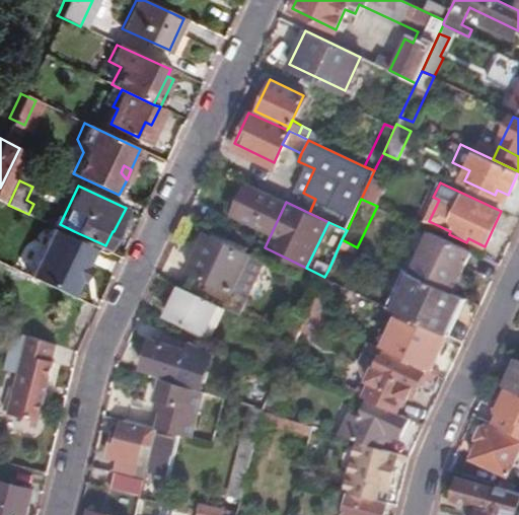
[(27,274),(68,293),(89,246),(71,237),(74,231),(60,224),(58,228),(51,225),(27,274)]
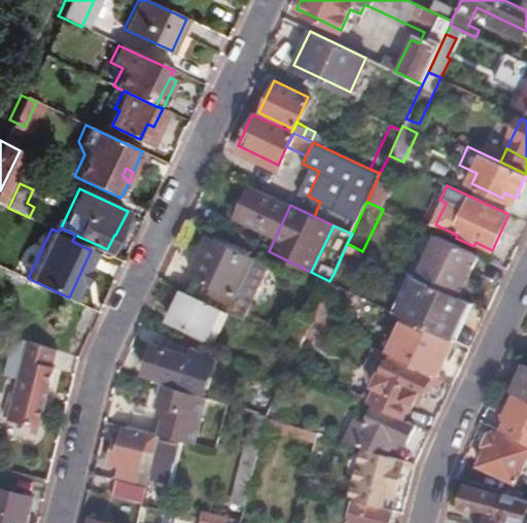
[(418,277),(419,277),(460,298),(480,255),(437,235),(423,267),(418,277)]
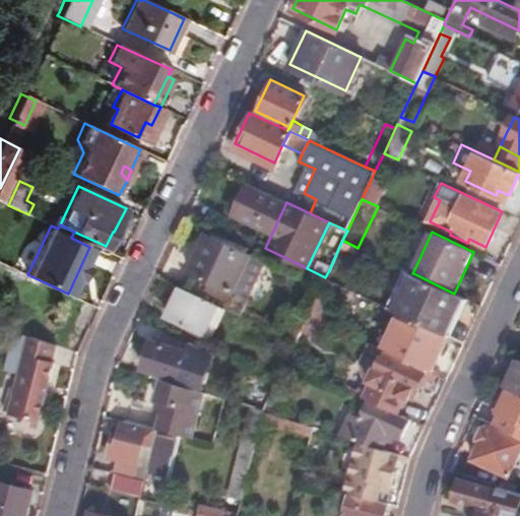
[(223,309),(232,313),(240,297),(228,292),(245,254),(202,234),(178,286),(223,309)]
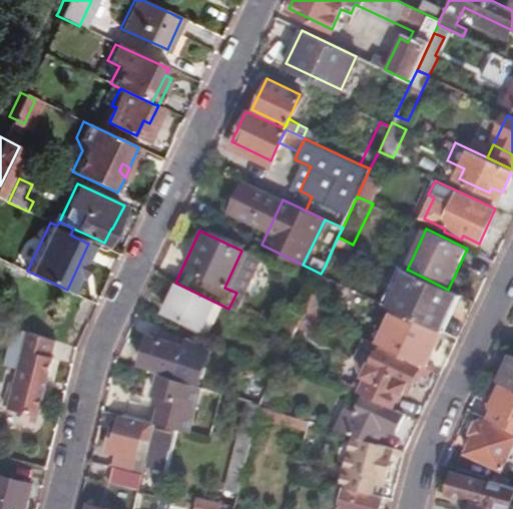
[(452,292),(471,249),(467,248),(448,290),(452,292)]
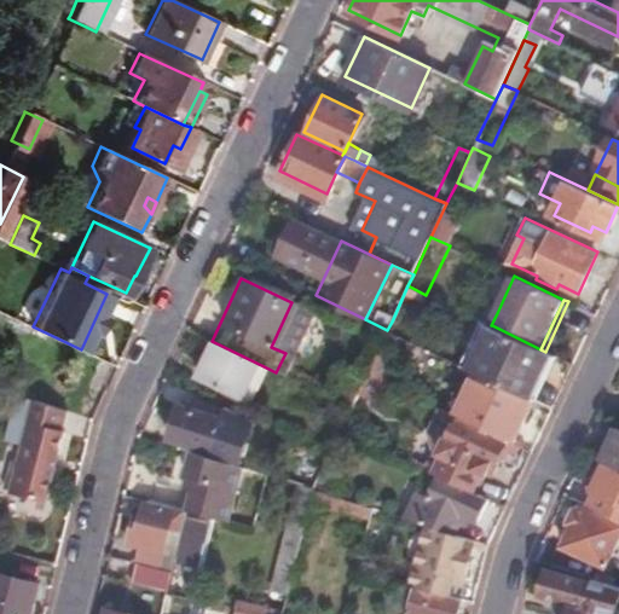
[(472,369),(476,371),(526,395),(537,374),(539,375),(550,354),(545,352),(541,349),(492,325),(472,369)]
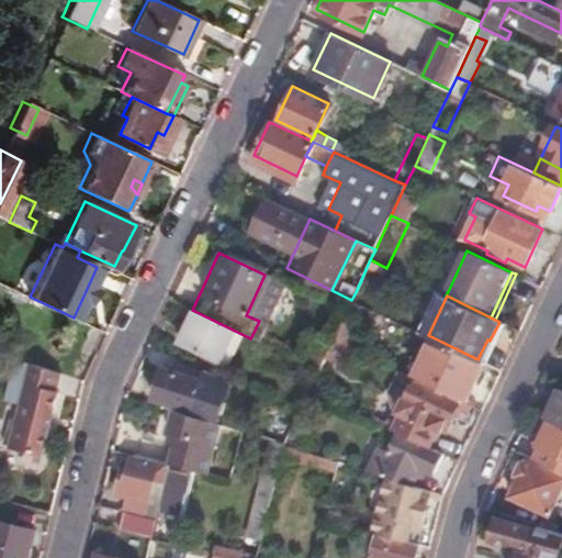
[(242,334),(192,310),(178,339),(218,359),(225,346),(234,350),(242,334)]
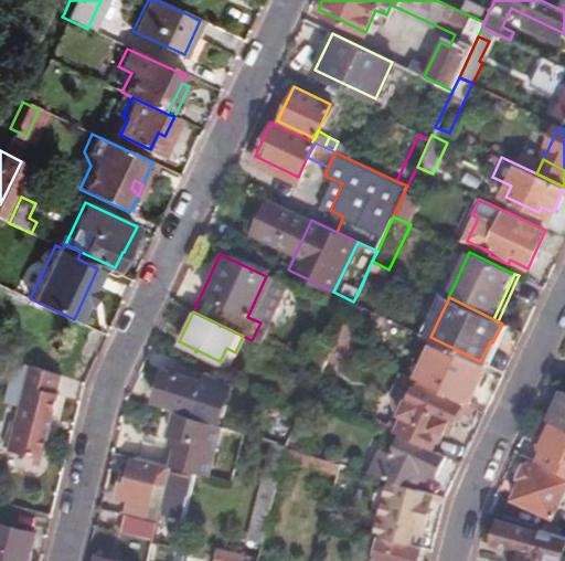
[(416,379),(422,382),(462,401),(468,403),(486,363),(480,361),(435,339),(416,379)]
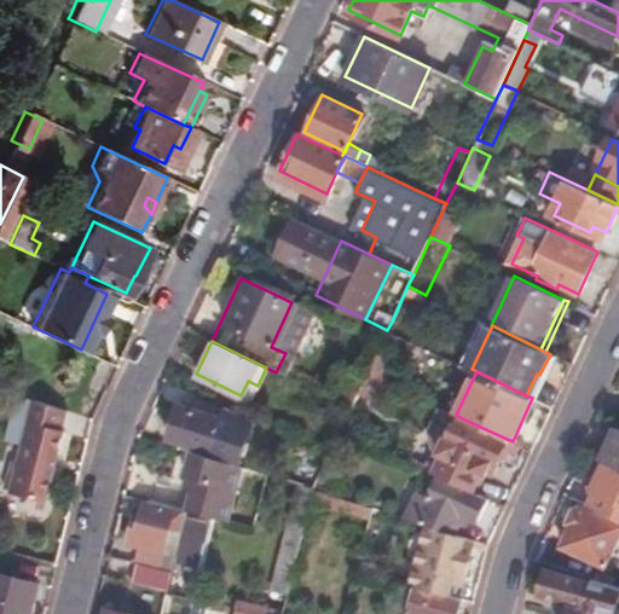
[(62,407),(32,398),(9,491),(42,499),(59,429),(57,428),(62,407)]
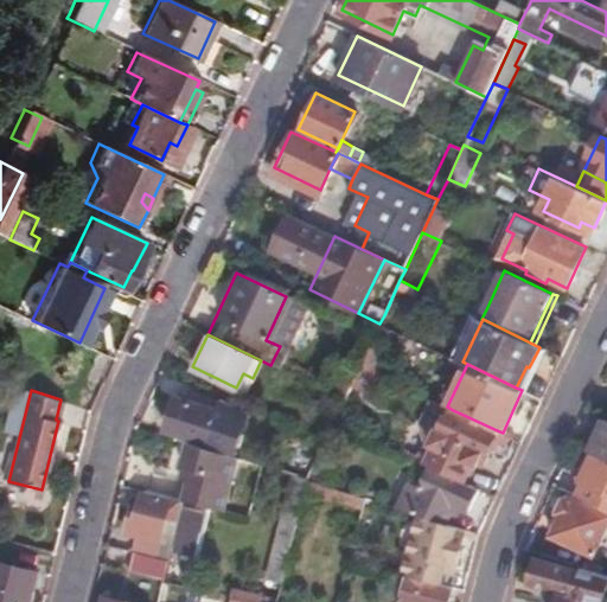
[(203,441),(212,407),(176,395),(165,429),(203,441)]
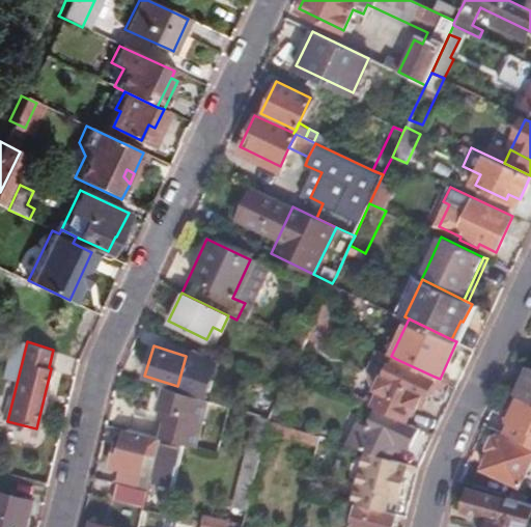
[(414,404),(417,406),(422,395),(425,397),(427,393),(431,393),(436,383),(434,381),(435,377),(396,359),(386,379),(379,375),(366,401),(374,406),(406,420),(414,404)]
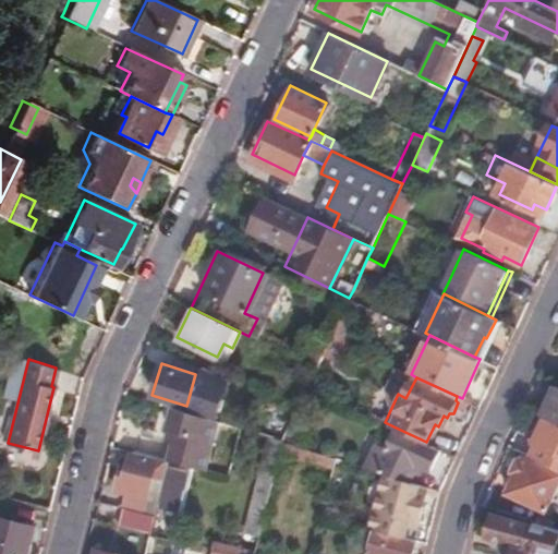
[(557,386),(544,417),(557,422),(557,386)]
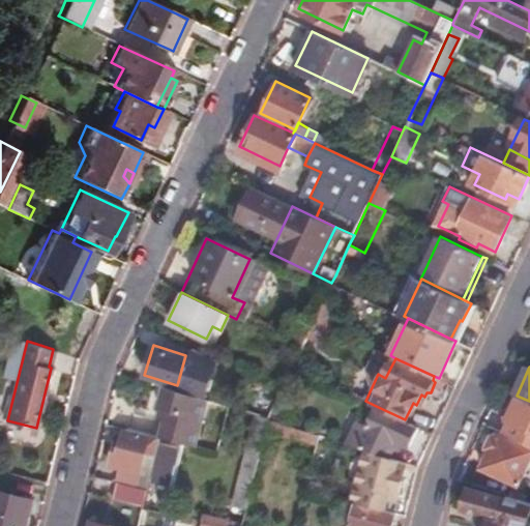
[(267,418),(282,389),(261,380),(252,389),(242,410),(259,416),(266,418),(267,418)]
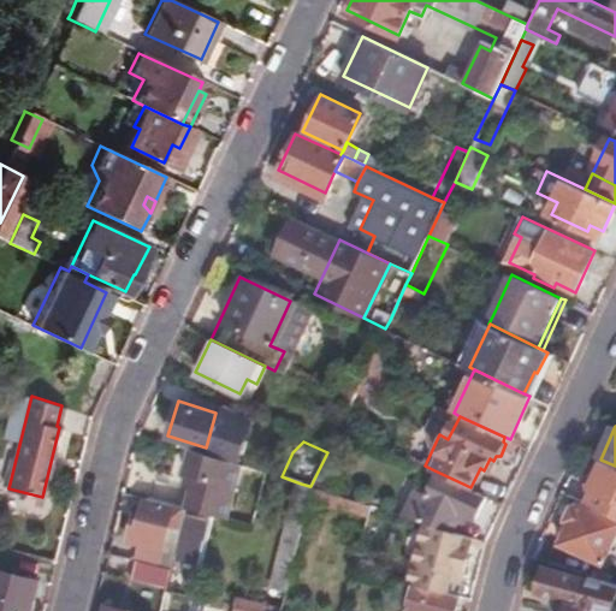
[(235,462),(189,448),(182,473),(189,475),(181,506),(183,508),(209,514),(221,517),(235,462)]
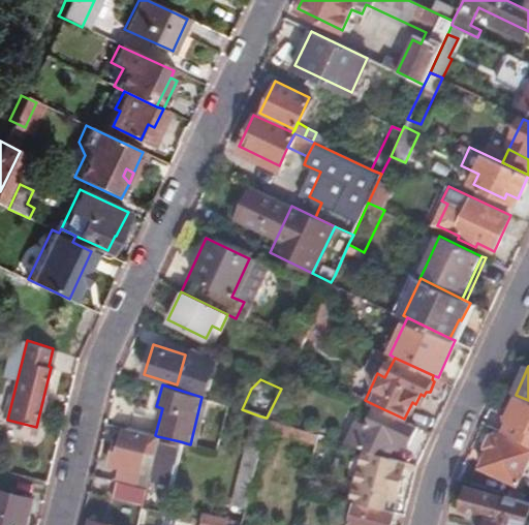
[(528,400),(516,395),(506,418),(528,427),(528,400)]
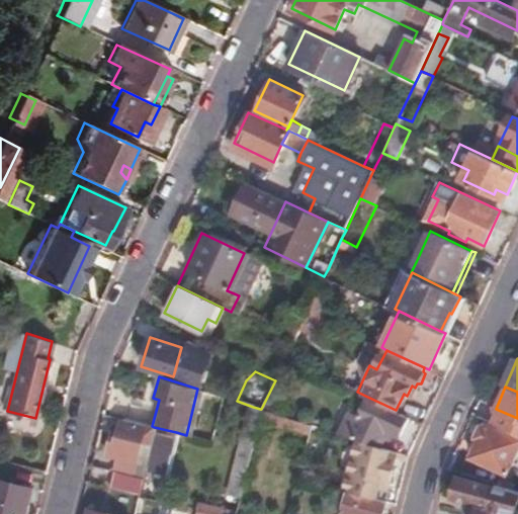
[(400,412),(407,396),(404,394),(396,410),(400,412)]
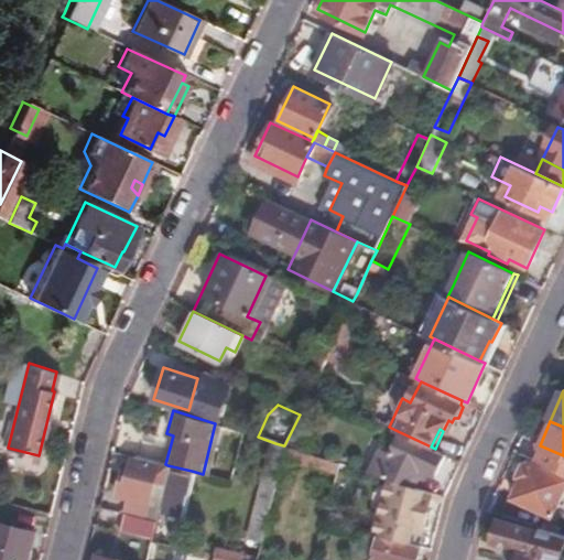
[(397,482),(414,487),(422,469),(435,474),(444,452),(435,449),(431,447),(398,431),(389,451),(379,447),(367,473),(382,477),(397,482)]
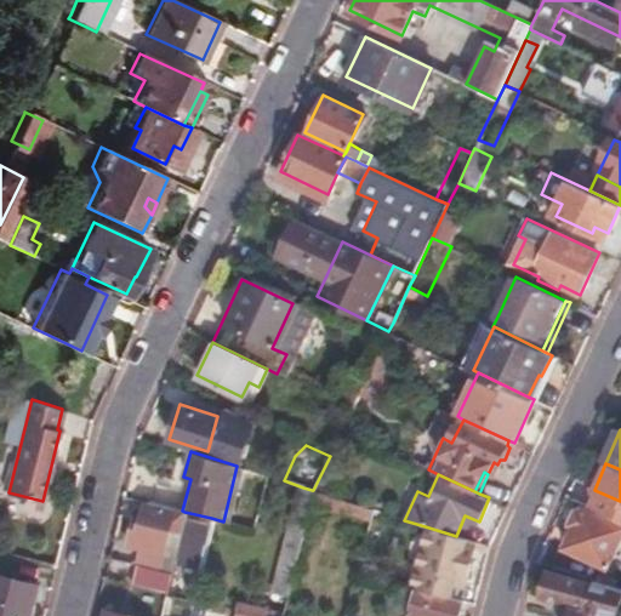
[(312,490),(303,488),(294,522),(305,525),(311,505),(313,490),(312,490)]
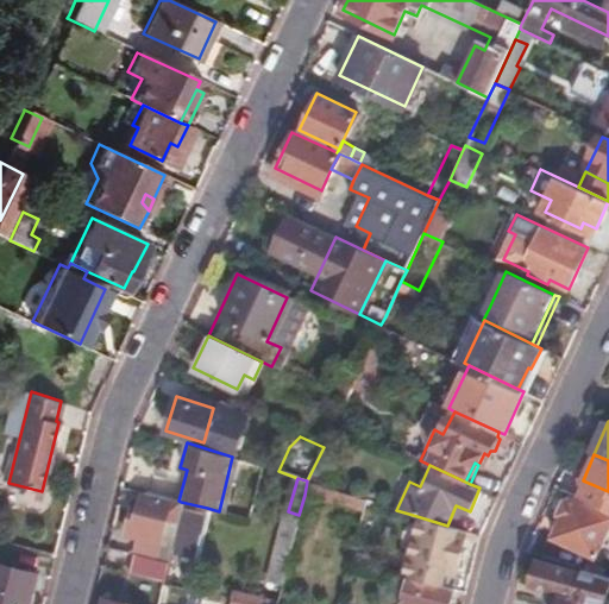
[(307,480),(305,495),(322,499),(322,497),(325,488),(307,480)]
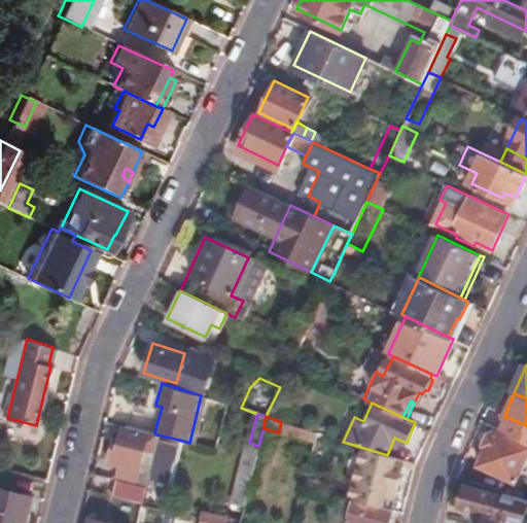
[(315,432),(281,422),(279,430),(314,439),(315,432)]
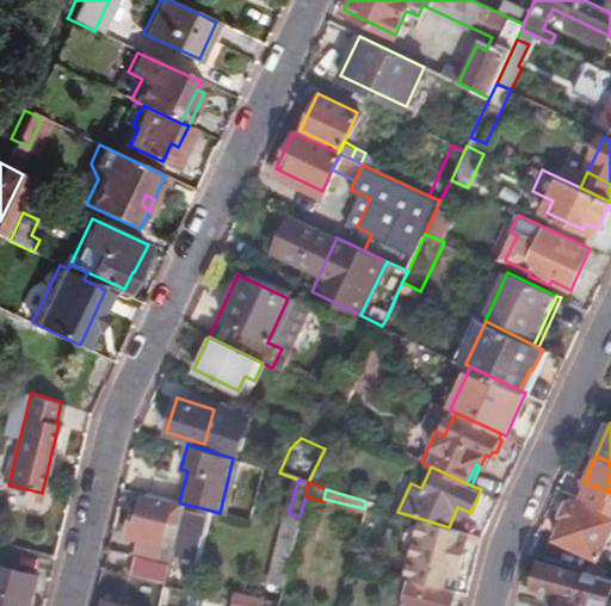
[(179,502),(140,493),(137,504),(133,504),(125,532),(162,540),(164,542),(168,520),(177,521),(181,504),(179,502)]
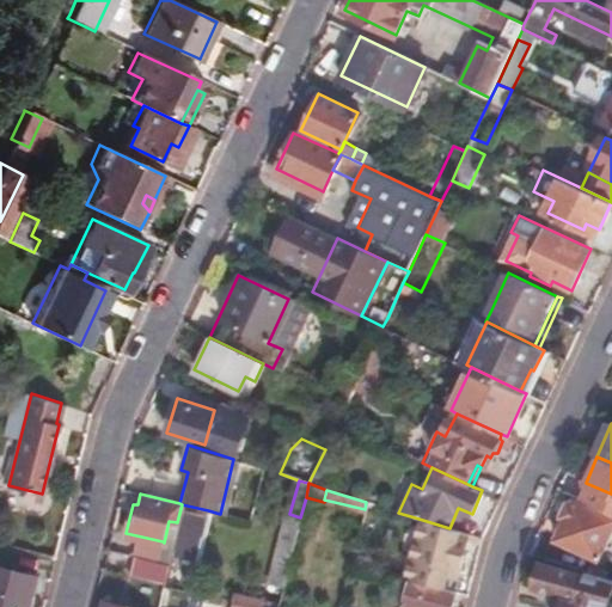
[(611,525),(611,515),(575,498),(555,539),(597,558),(611,525)]
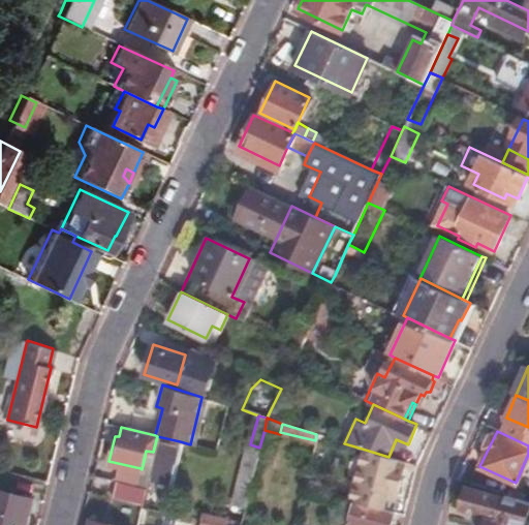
[(169,482),(179,444),(161,440),(152,477),(169,482)]
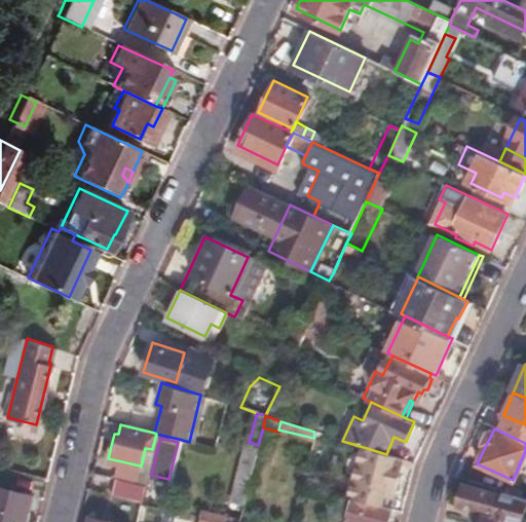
[(357,445),(343,496),(350,497),(391,508),(404,460),(393,457),(386,454),(370,449),(357,445)]
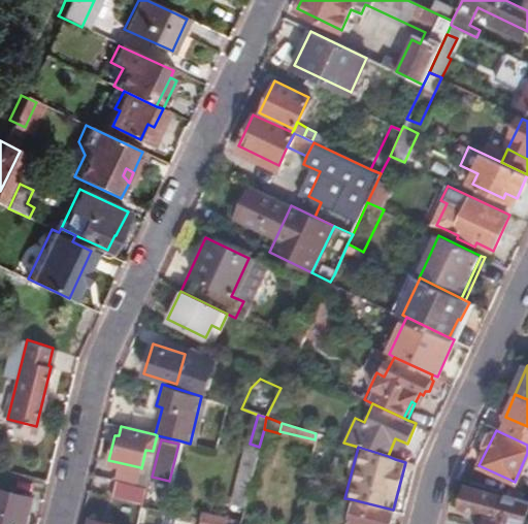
[(244,504),(256,461),(250,459),(244,477),(240,476),(233,501),(244,504)]
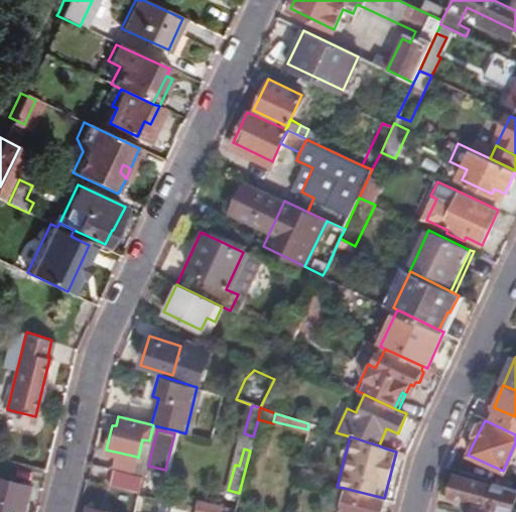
[(137,457),(106,450),(102,467),(116,470),(132,474),(137,457)]
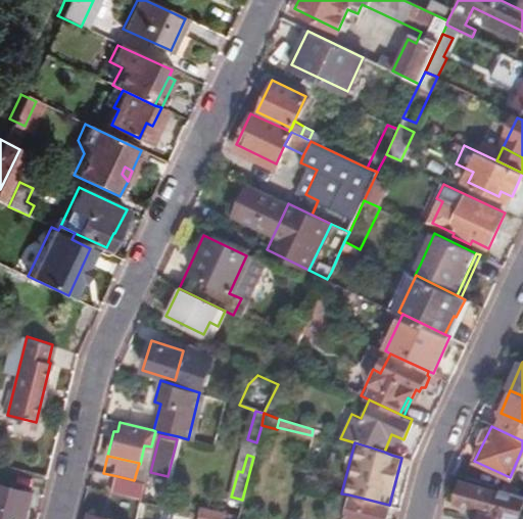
[(134,480),(117,476),(115,489),(139,494),(142,482),(134,480)]
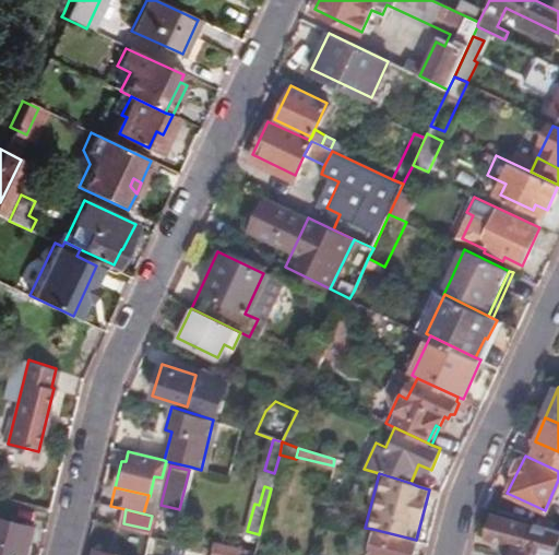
[(26,554),(34,524),(0,516),(0,554),(26,554)]
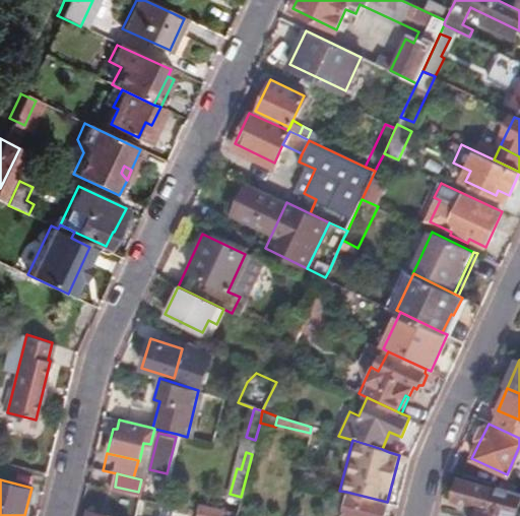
[(491,513),(490,515),(516,515),(519,505),(519,493),(498,487),(496,491),(459,479),(453,502),(491,513)]
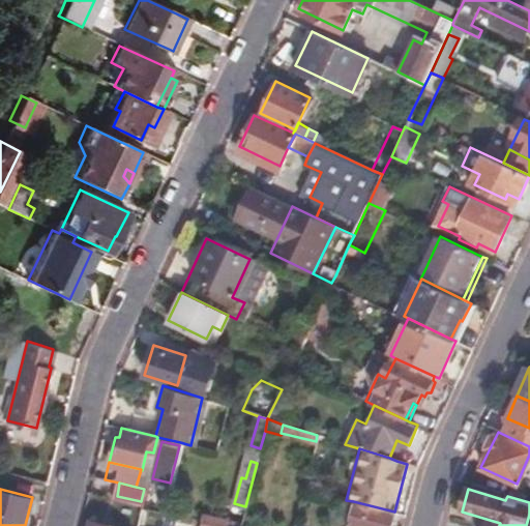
[(389,525),(394,512),(353,501),(346,525),(389,525)]
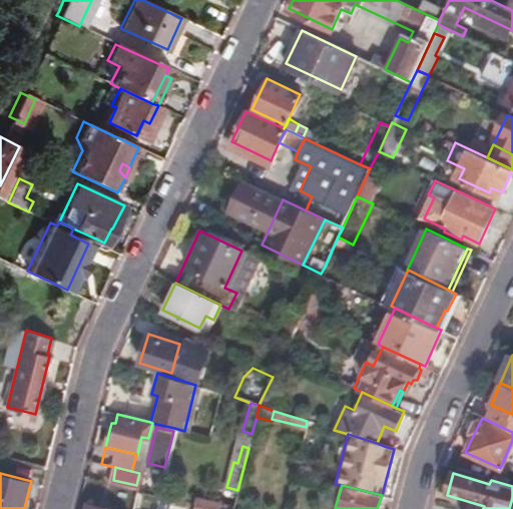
[(224,508),(226,505),(197,497),(193,508),(224,508)]
